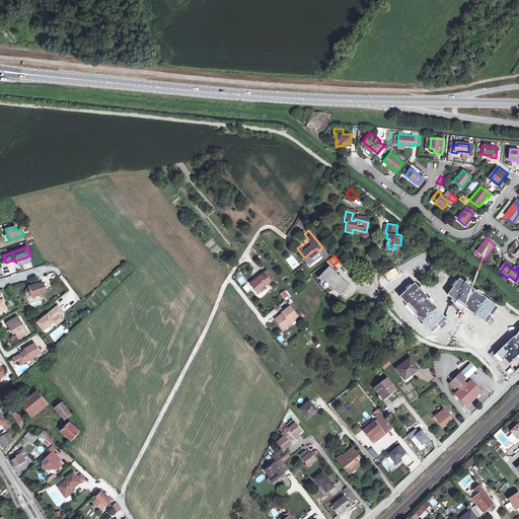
[(327,266),(317,278),(331,290),(330,291),(338,297),(349,285),(327,266)]
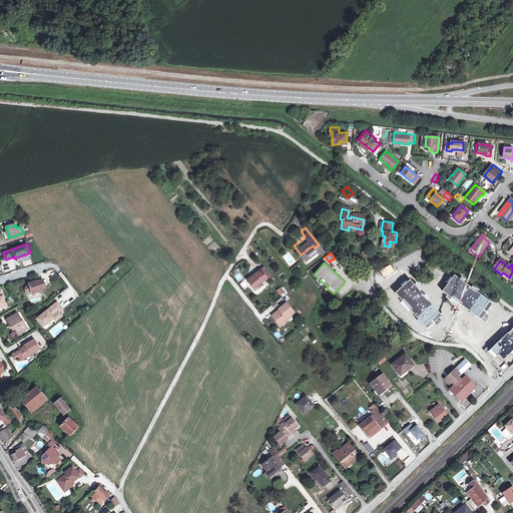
[(254,291),(262,285),(260,282),(267,277),(269,279),(273,276),(265,267),(247,281),(253,288),(252,288),(254,291)]
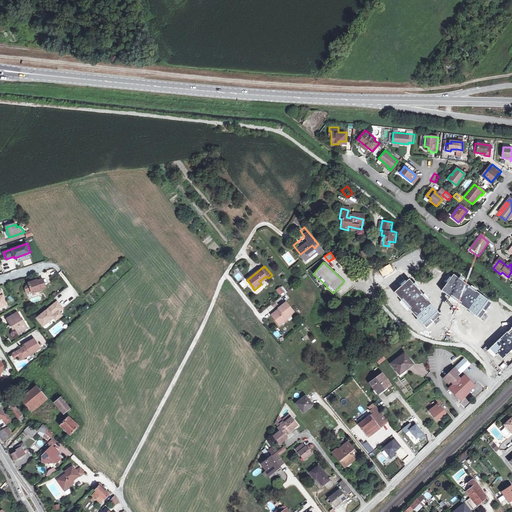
[(490,301),(454,274),(440,291),(477,319),(490,301)]
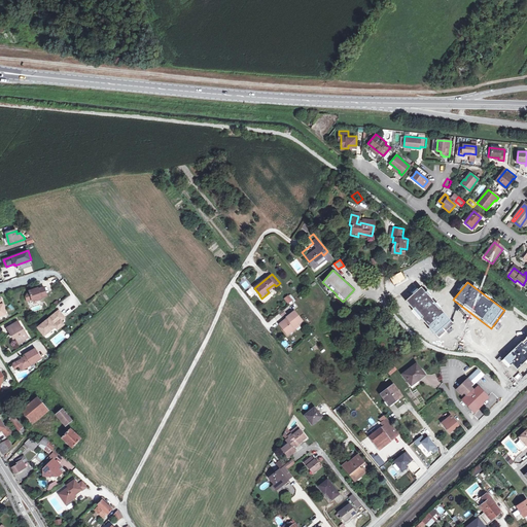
[(421,286),(406,300),(438,339),(455,325),(421,286)]
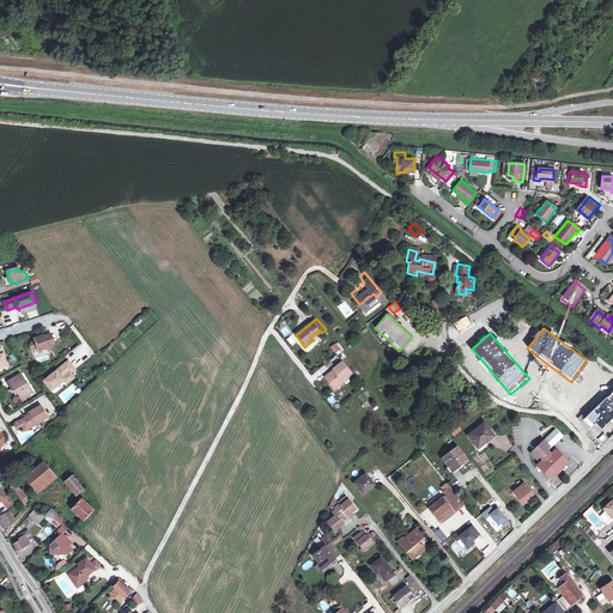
[(32,341),(30,345),(32,350),(37,347),(38,350),(43,349),(43,350),(49,347),(48,346),(55,344),(52,334),(44,335),(35,338),(35,340),(32,341)]
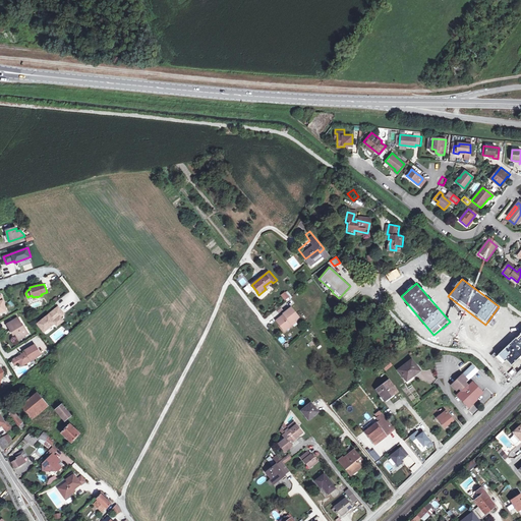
[(285,291),(280,294),(284,300),(289,297),(285,291)]
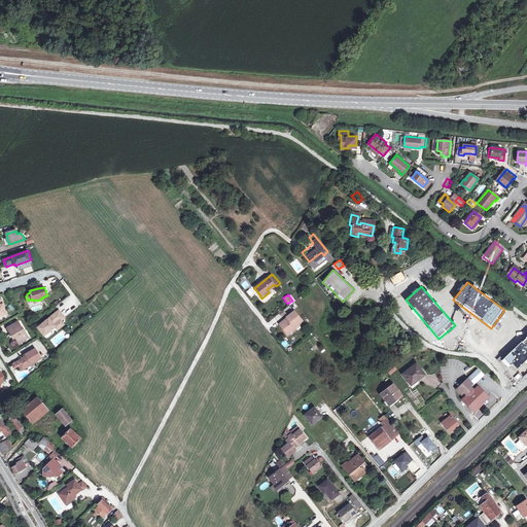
[(59,311),(38,327),(44,336),(56,326),(55,325),(61,320),(65,317),(59,311)]
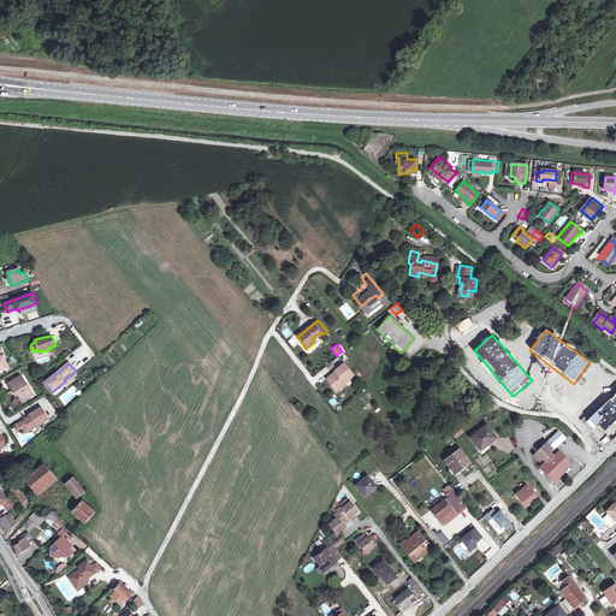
[(343,381),(348,378),(351,374),(343,363),(335,371),(336,372),(326,379),(336,391),(344,384),(343,381)]
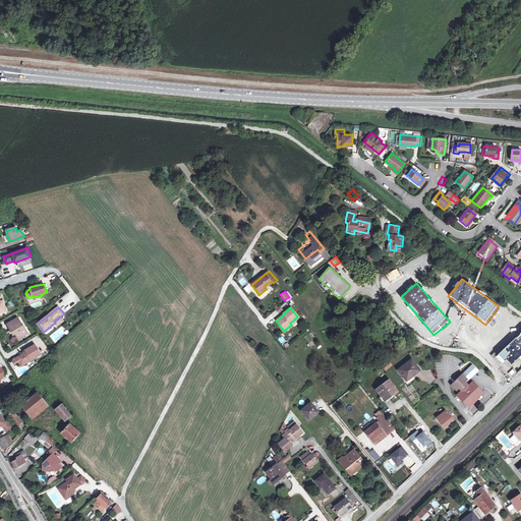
[(18,316),(8,324),(13,331),(15,330),(16,333),(18,336),(23,333),(23,335),(29,332),(18,316)]
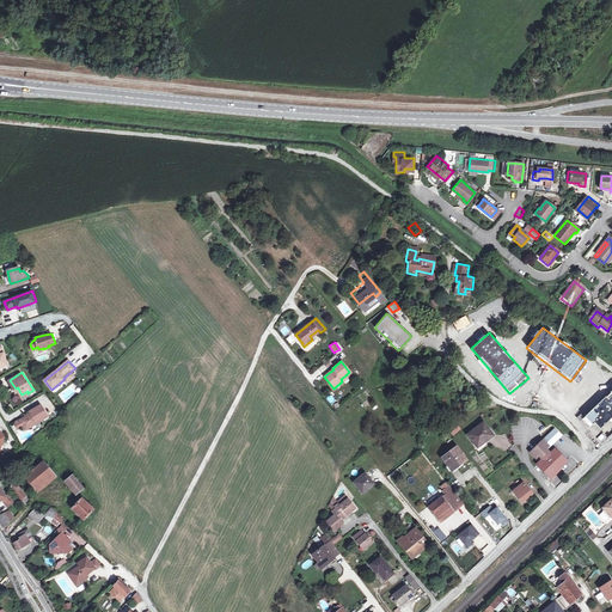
[(75,377),(71,372),(63,378),(65,379),(67,383),(75,377)]
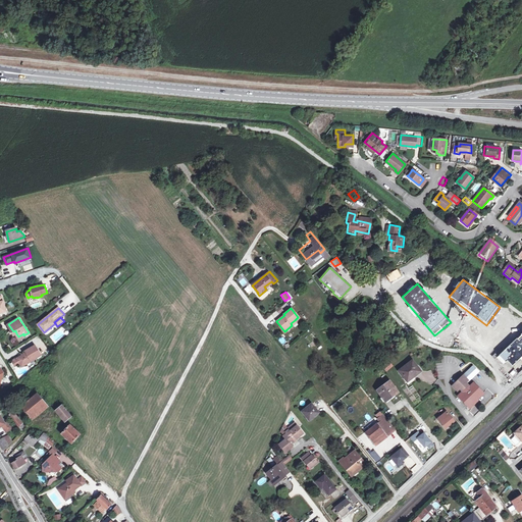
[(55,344),(68,333),(63,326),(50,336),(55,344)]
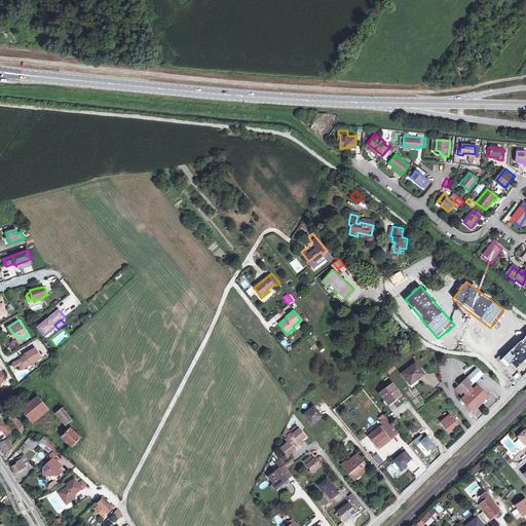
[(525,334),(502,357),(514,371),(525,359),(525,334)]
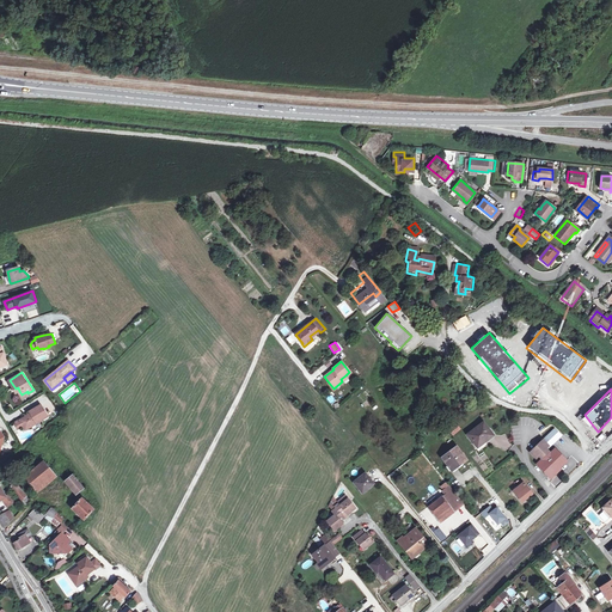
[(330,395),(325,398),(331,404),(336,401),(330,395)]
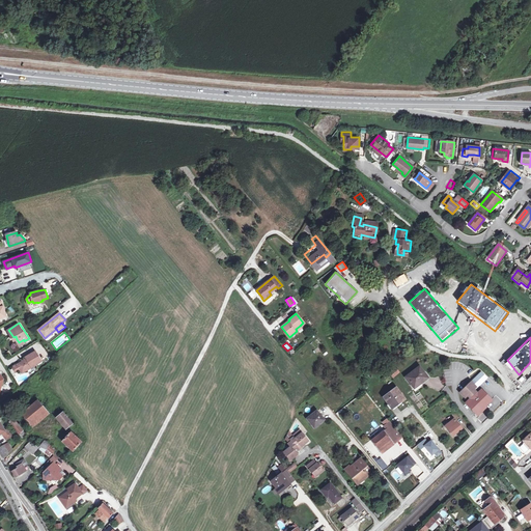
[(21,368),(23,372),(42,360),(35,350),(25,356),(26,358),(18,364),(21,368)]
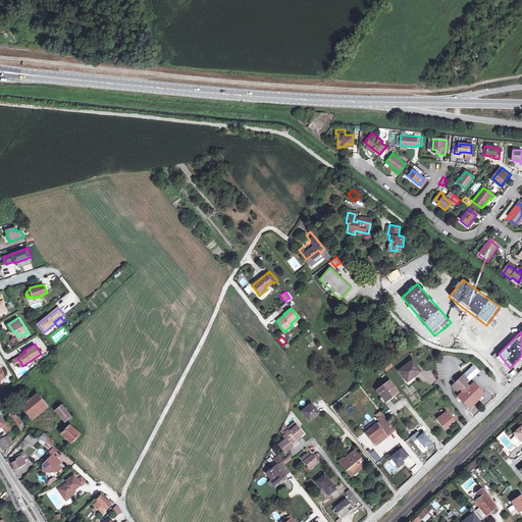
[(420,369),(411,359),(399,368),(406,377),(407,376),(408,377),(415,371),(416,373),(420,369)]
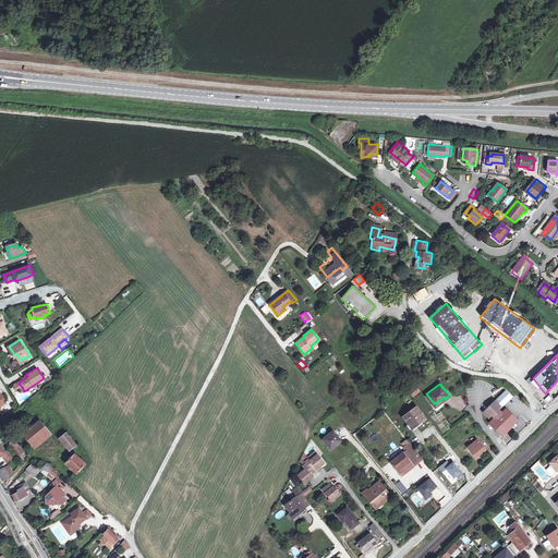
[(414,386),(408,392),(413,398),(420,390),(414,386)]
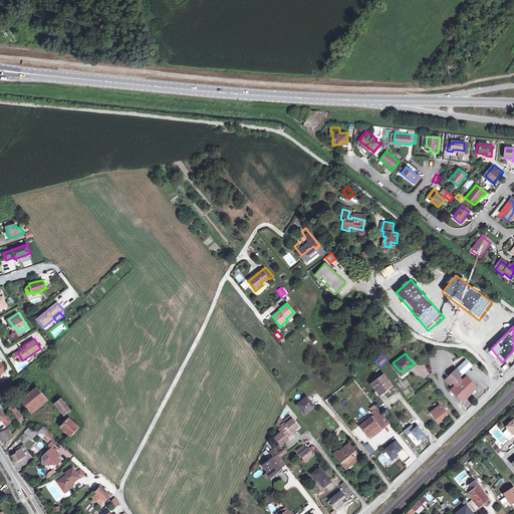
[(456,382),(458,386),(453,390),(464,402),(466,399),(473,394),(472,393),(477,388),(469,378),(468,376),(465,379),(461,376),(465,373),(466,373),(475,365),(470,360),(464,364),(463,362),(459,365),(461,367),(449,378),(454,383),(456,382)]
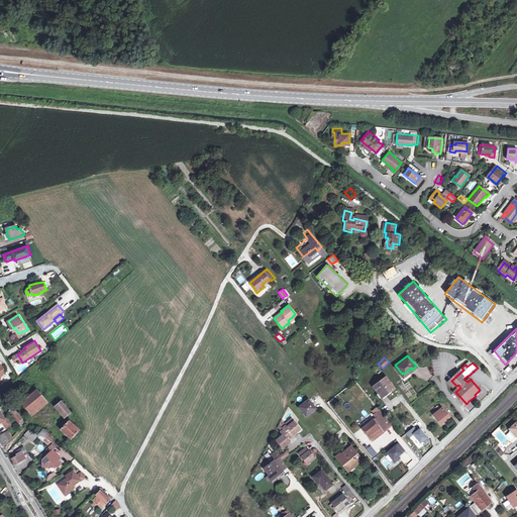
[(382,397),(393,388),(385,379),(375,387),(382,397)]
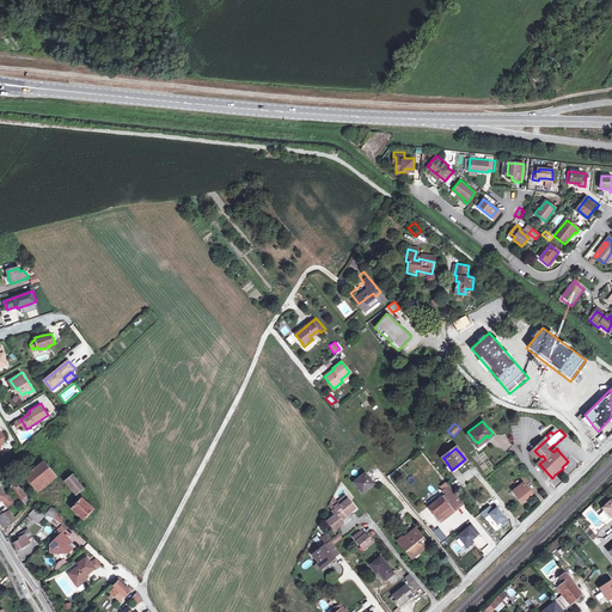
[(36,490),(54,475),(43,461),(32,472),(29,469),(22,475),(36,490)]
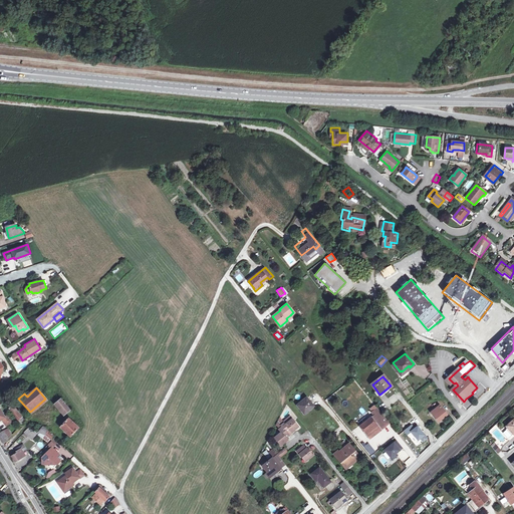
[(307,398),(298,405),(305,414),(314,406),(307,398)]
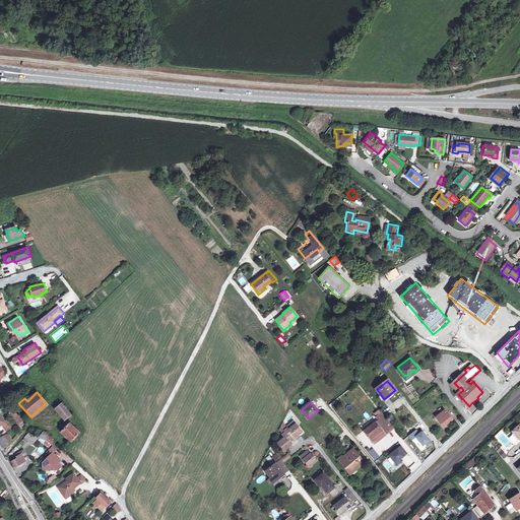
[(61,404),(56,409),(65,419),(71,414),(61,404)]
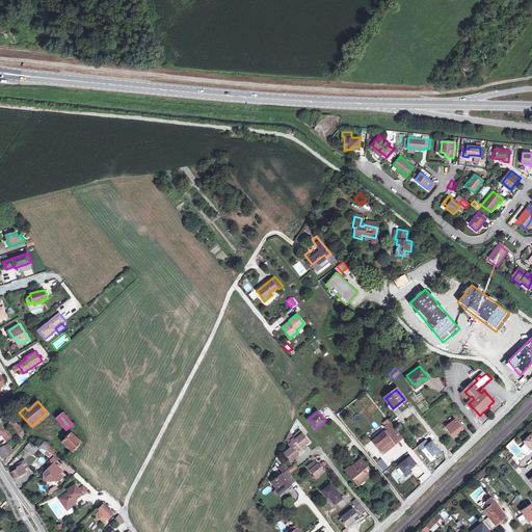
[(447,427),(455,437),(463,430),(455,420),(447,427)]
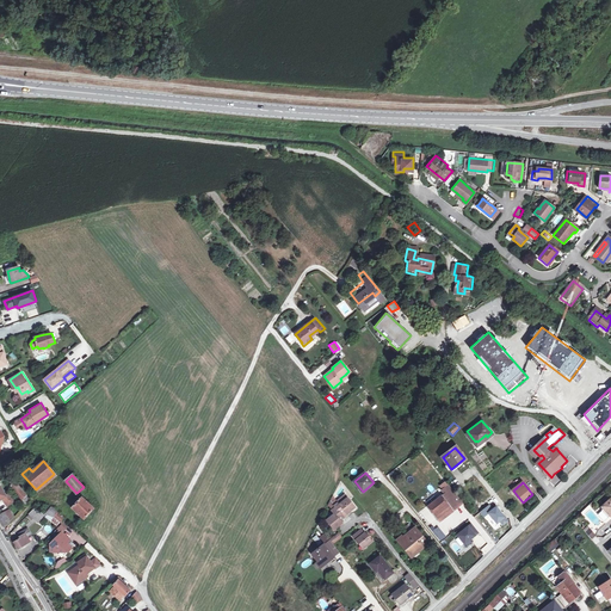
[(25,505),(30,500),(14,483),(11,487),(25,505)]
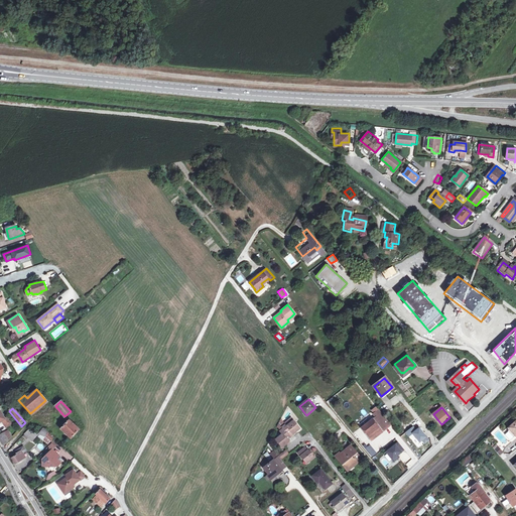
[(379,410),(375,414),(377,417),(387,429),(391,425),(379,410)]
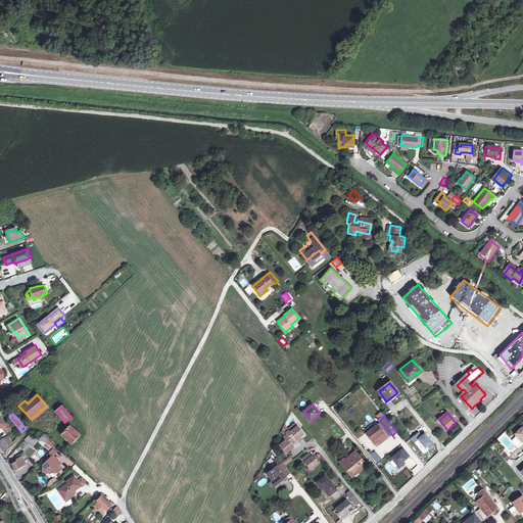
[(0,428),(2,428),(5,434),(11,431),(9,427),(8,428),(7,424),(4,426),(0,417),(0,428)]
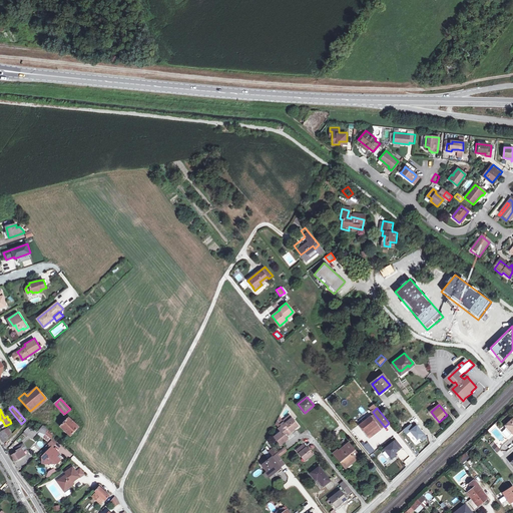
[(385,427),(375,415),(371,418),(381,430),(385,427)]
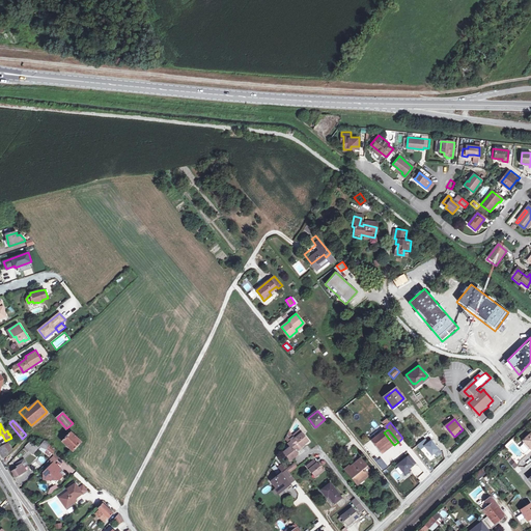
[(384,431),(372,442),(383,454),(387,450),(390,448),(394,445),(384,432),(384,431)]
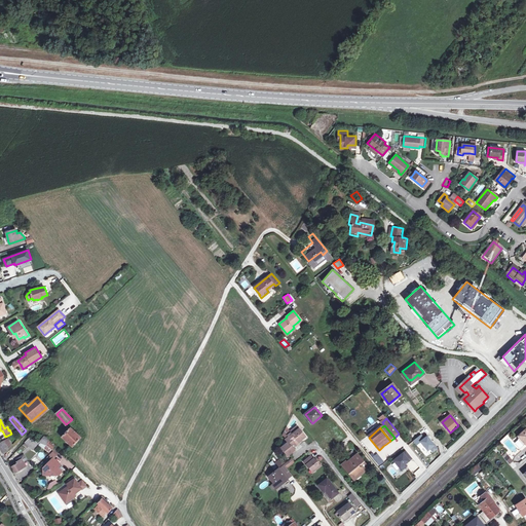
[(80,438),(70,428),(63,438),(72,447),(80,438)]
